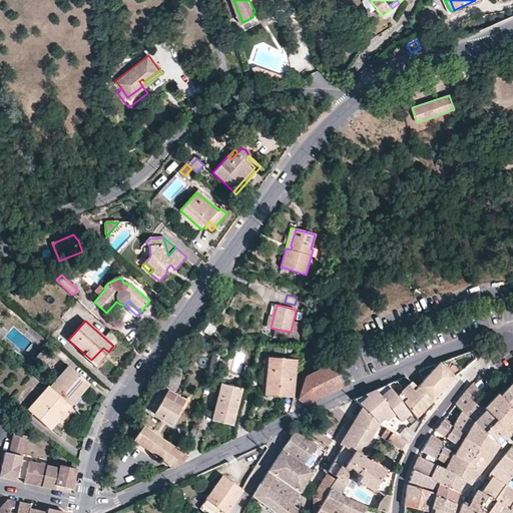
[(208,324),(202,335),(209,339),(215,329),(208,324)]
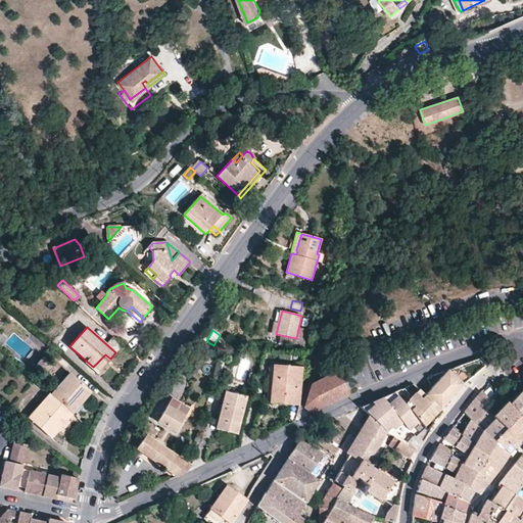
[(105,354),(93,367),(98,372),(110,359),(105,354)]
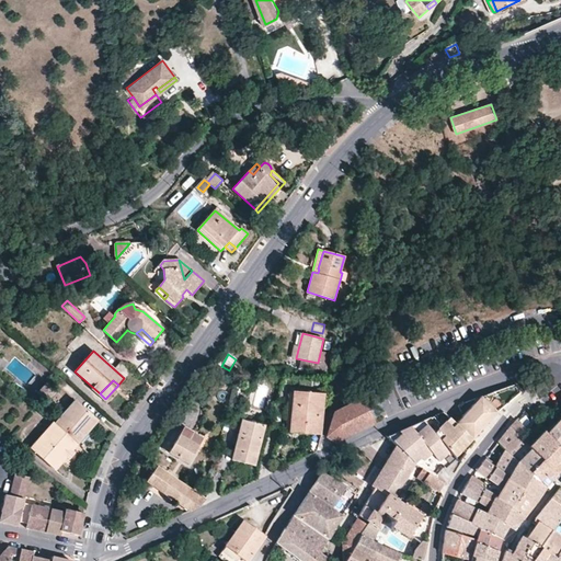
[(42,391),(35,387),(27,396),(33,401),(42,391)]
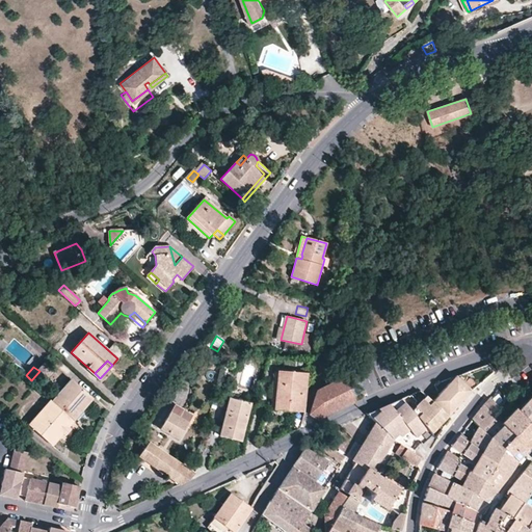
[(304,415),(308,376),(278,374),(276,413),(304,415)]
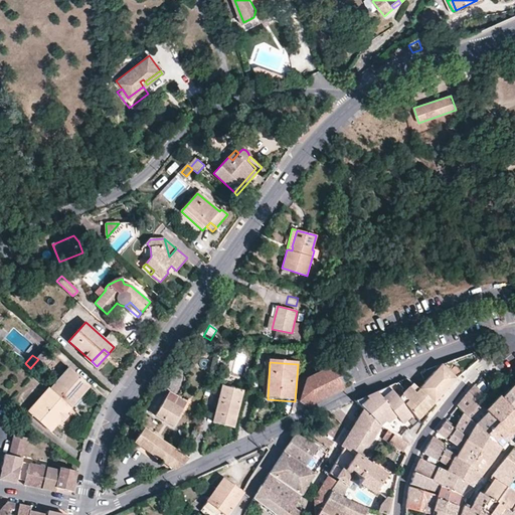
[(419,388),(435,402),(456,378),(441,364),(441,365),(419,388)]
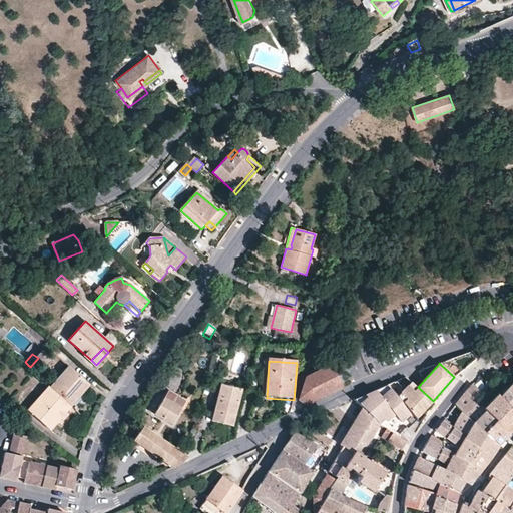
[(332,364),(306,376),(299,398),(309,404),(340,389),(342,384),(332,364)]
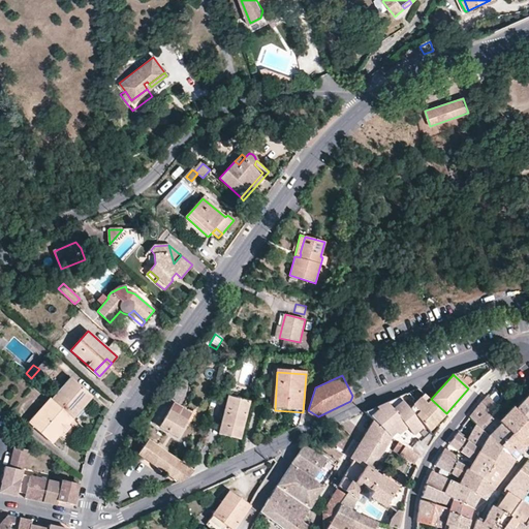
[(53,399),(74,418),(93,397),(70,378),(53,399)]
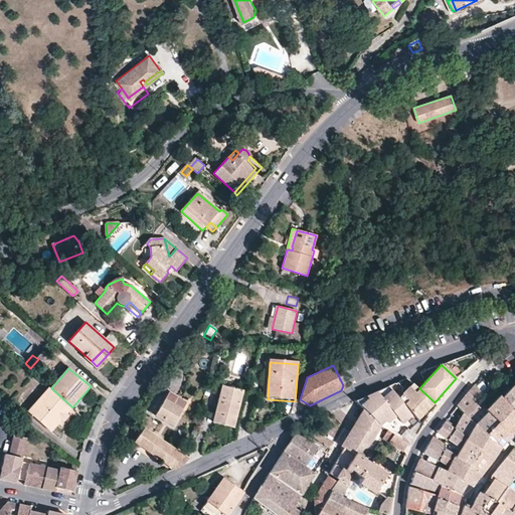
[(498,371),(488,376),(491,382),(501,376),(498,371)]
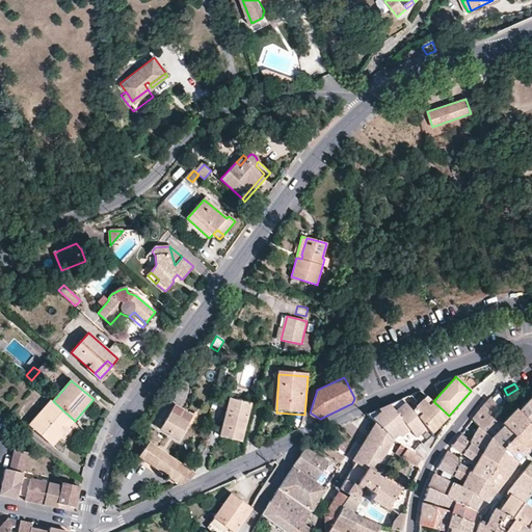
[(410,396),(403,402),(415,416),(426,428),(432,434),(449,417),(420,391),(414,397),(410,396)]
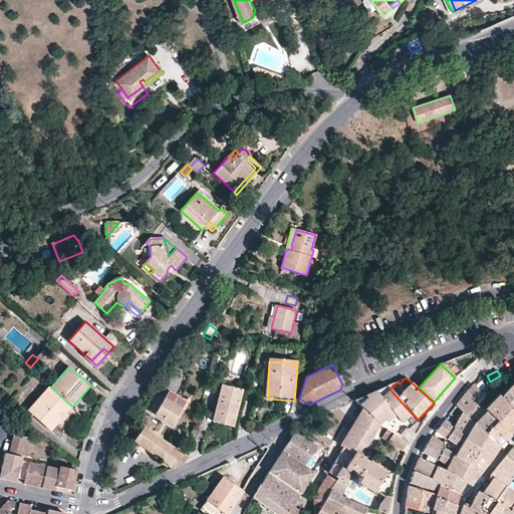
[(465,415),(475,424),(486,412),(484,409),(476,401),(483,394),(473,384),(461,400),(456,406),(462,413),(465,415)]
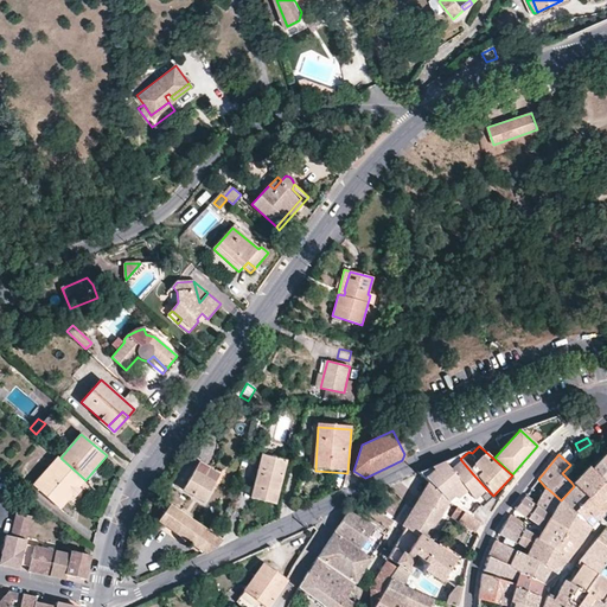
[(287,461),(264,455),(253,497),(276,503),(287,461)]
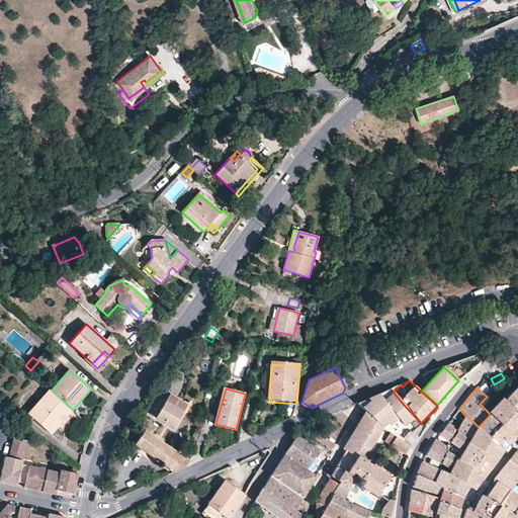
[(373,397),(358,404),(358,405),(365,411),(382,428),(387,424),(397,416),(400,419),(405,426),(415,417),(404,405),(393,392),(391,389),(373,397)]
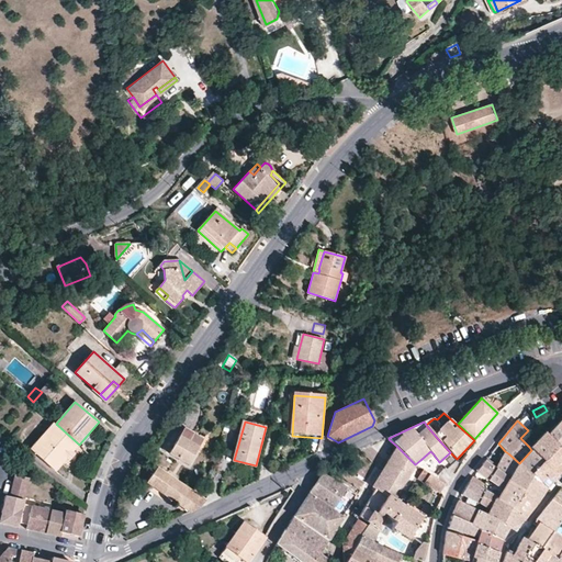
[(561,429),(554,422),(543,433),(561,449),(561,448),(561,429)]
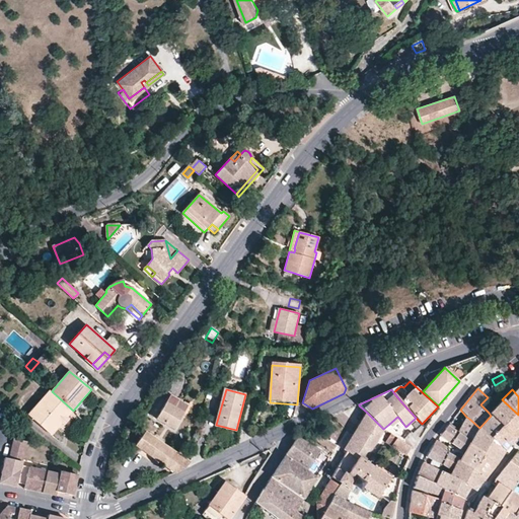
[(67,417),(73,411),(52,391),(51,390),(30,414),(31,418),(49,433),(53,434),(62,424),(67,417)]
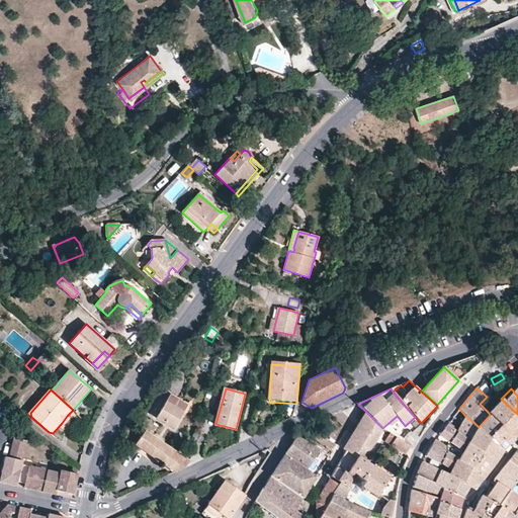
[(488,412),(490,415),(496,420),(500,425),(505,420),(517,433),(517,432),(517,414),(501,399),(488,412)]
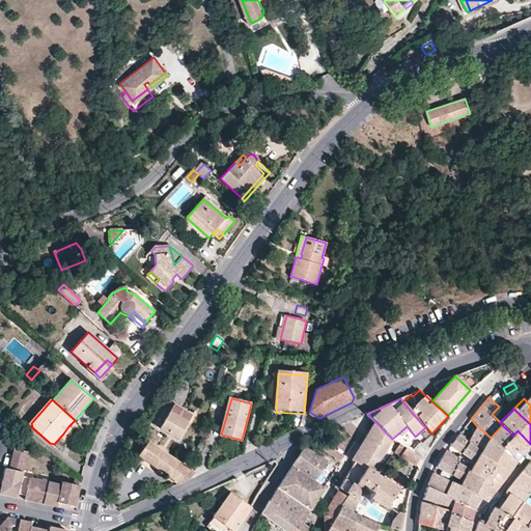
[(195,420),(176,410),(163,434),(180,444),(195,420)]
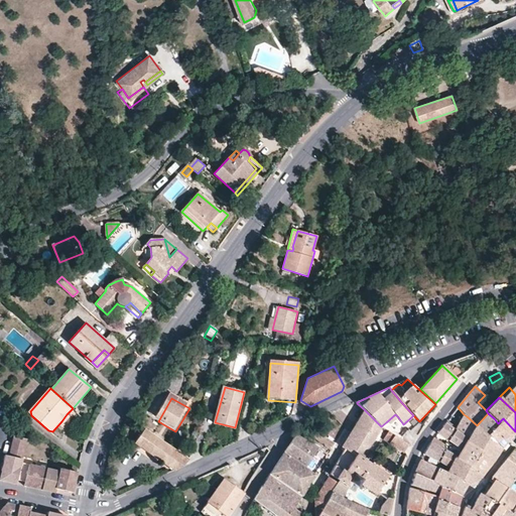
[(364,409),(342,447),(346,449),(358,456),(364,461),(383,428),(383,427),(381,426),(364,409)]
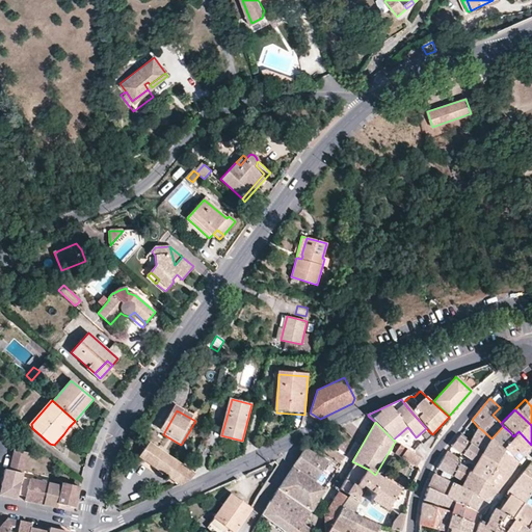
[(503,426),(491,439),(497,443),(519,461),(516,463),(520,464),(524,459),(524,458),(522,456),(507,444),(513,436),(509,431),(503,426)]
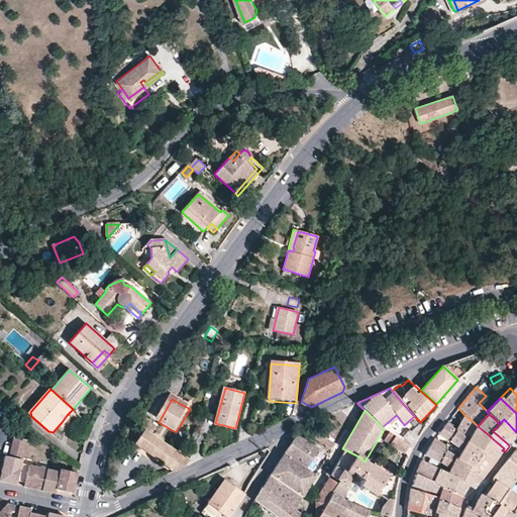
[(70,418),(67,415),(62,422),(64,424),(70,418)]
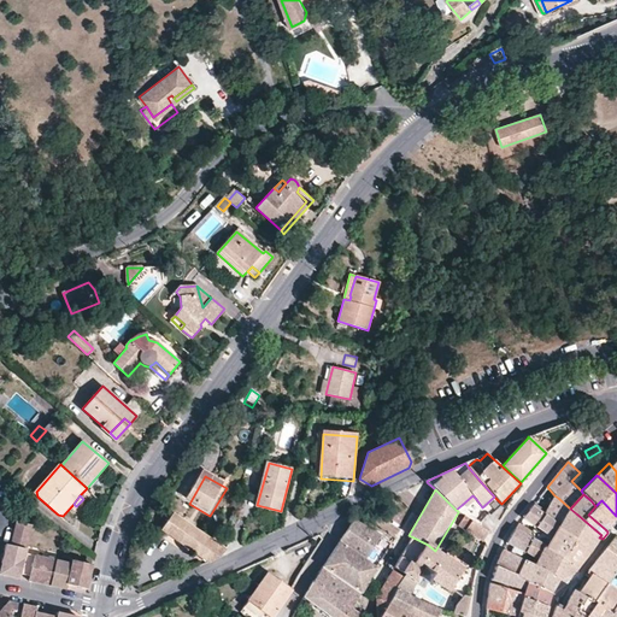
[(472,495),(462,505),(465,509),(476,499),(472,495)]
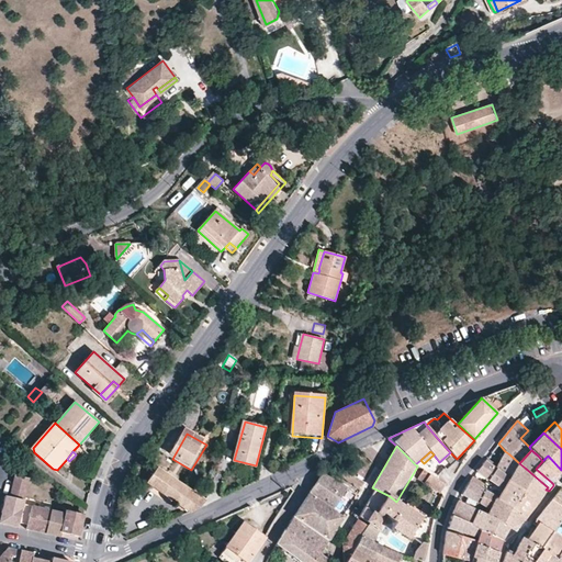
[(508,479),(519,463),(508,453),(496,469),(485,461),(479,469),(478,471),(483,475),(489,479),(503,490),(505,486),(508,479)]
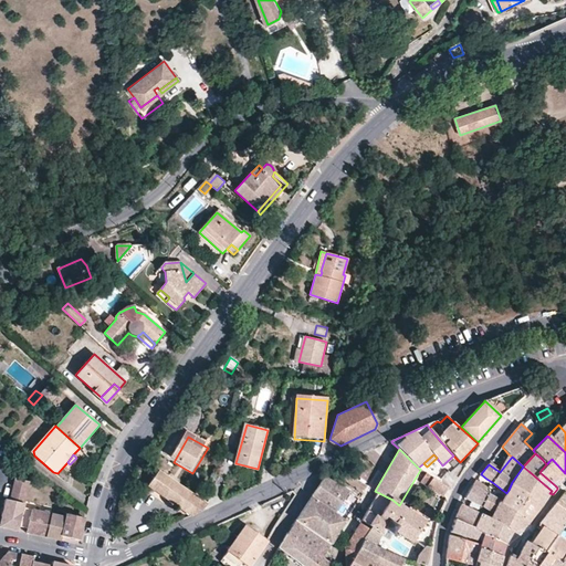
[(552,459),(546,464),(540,472),(555,485),(558,482),(562,483),(565,480),(562,478),(565,473),(552,459)]
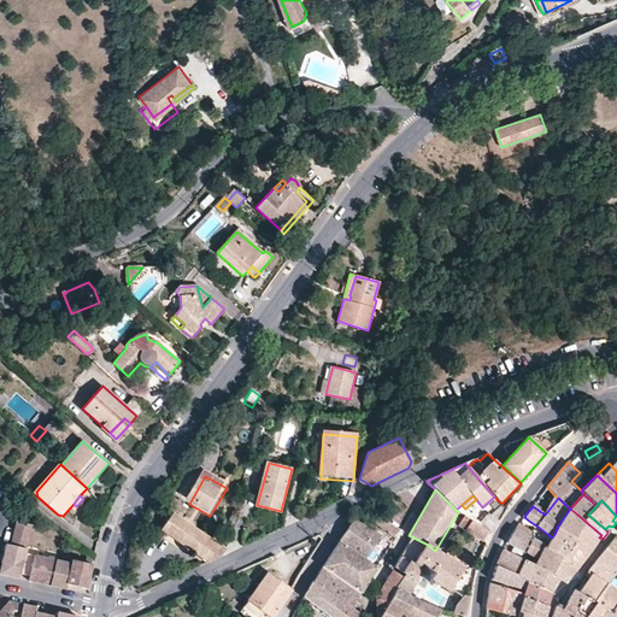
[(573,541),(589,552),(599,538),(601,535),(576,513),(570,509),(558,526),(573,541)]
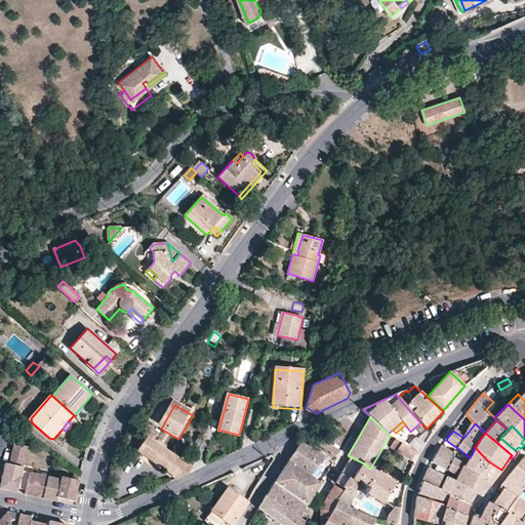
[(136,452),(177,480),(191,469),(146,438),(136,452)]
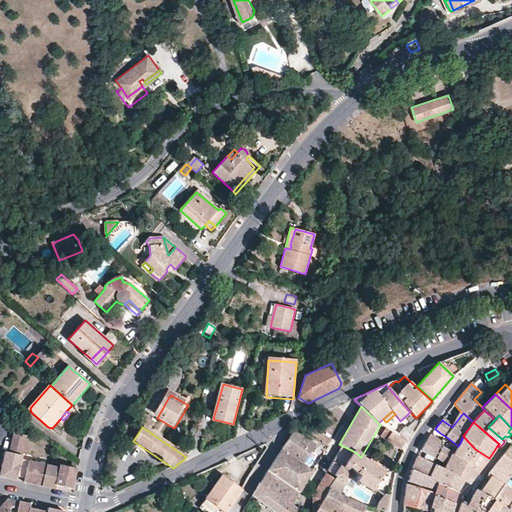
[(400,449),(405,441),(385,428),(380,436),(400,449)]
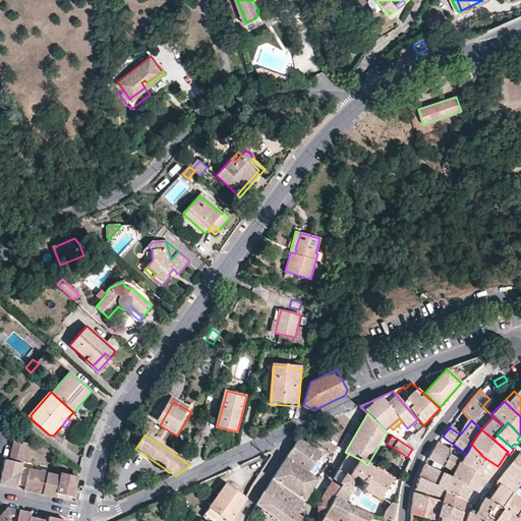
[(298,456),(291,451),(287,458),(309,472),(322,452),(300,437),(295,445),(302,449),(298,456)]
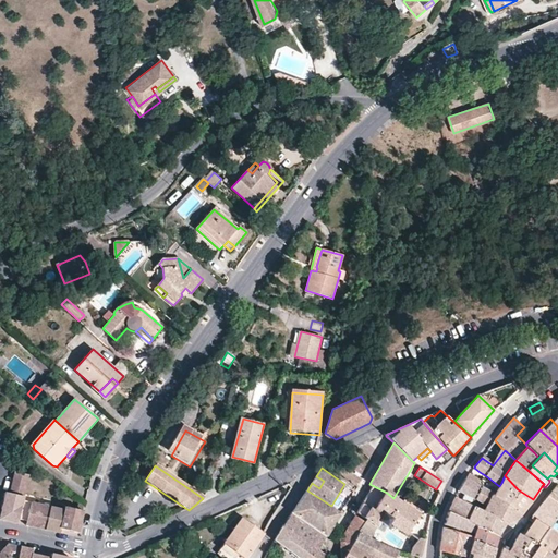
[(76,508),(68,506),(64,506),(63,508),(23,499),(27,473),(25,473),(14,471),(10,492),(4,514),(60,526),(79,531),(82,518),(84,510),(76,508)]
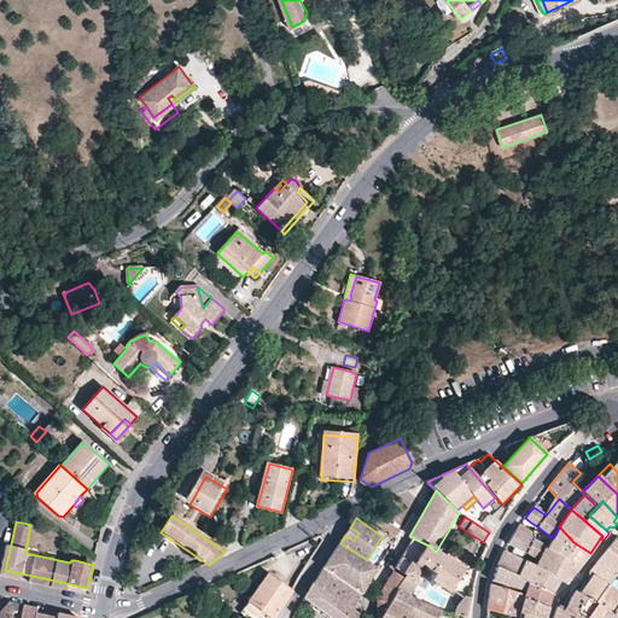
[(508,543),(526,552),(532,538),(530,537),(523,532),(526,528),(520,524),(519,524),(516,529),(511,538),(508,543)]
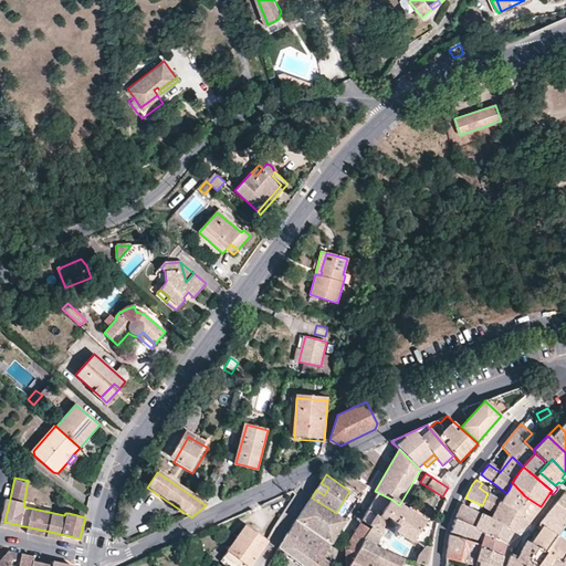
[(509,505),(517,512),(525,496),(512,482),(509,490),(506,493),(501,501),(509,505)]
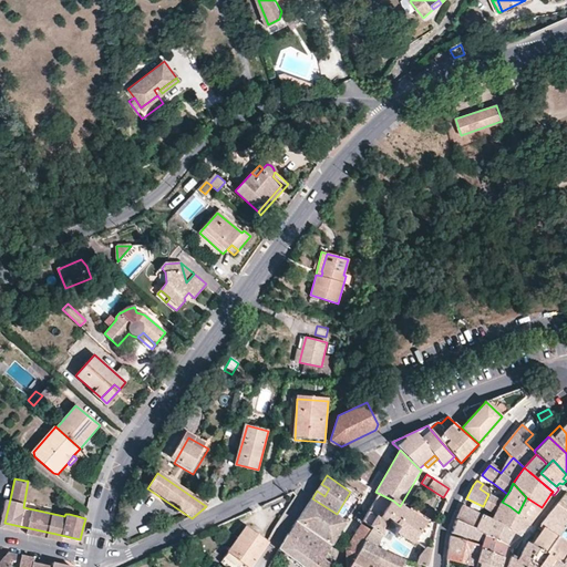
[(329,488),(321,484),(318,490),(317,491),(325,496),(329,488)]
